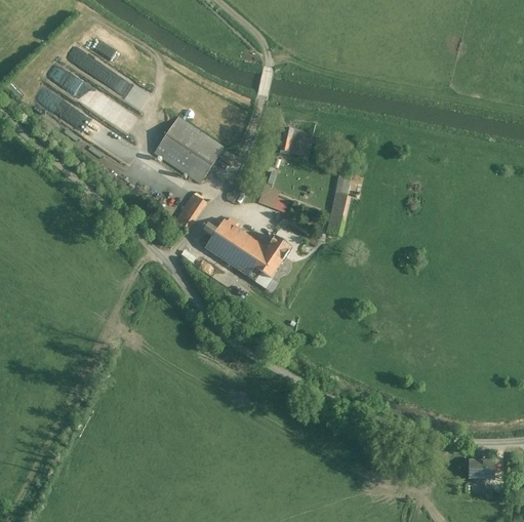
[(224,146),(177,115),(153,152),(199,183),(224,146)]
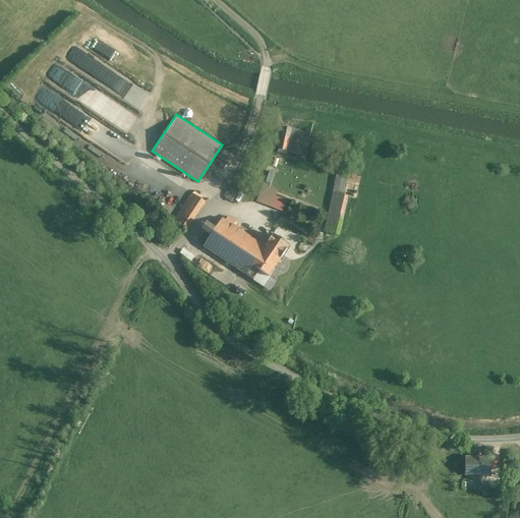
[(291,127),(282,125),(277,148),(286,150),(291,127)]
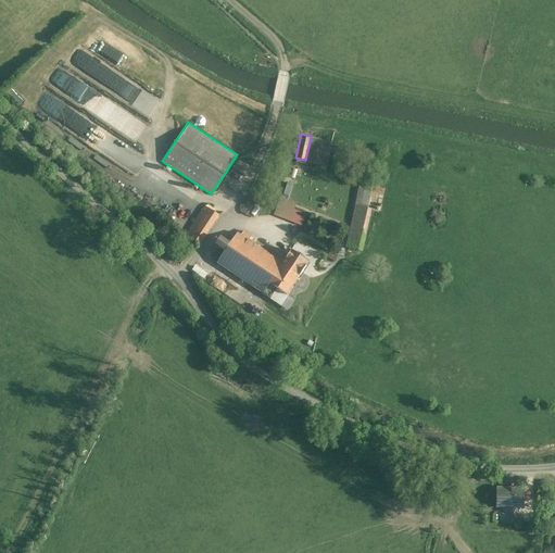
[(370,184),(358,183),(355,201),(367,203),(370,184)]
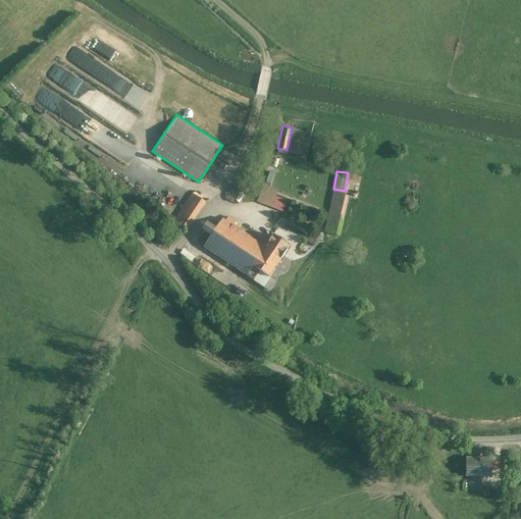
[(232,185),(224,196),(229,200),(238,188),(232,185)]
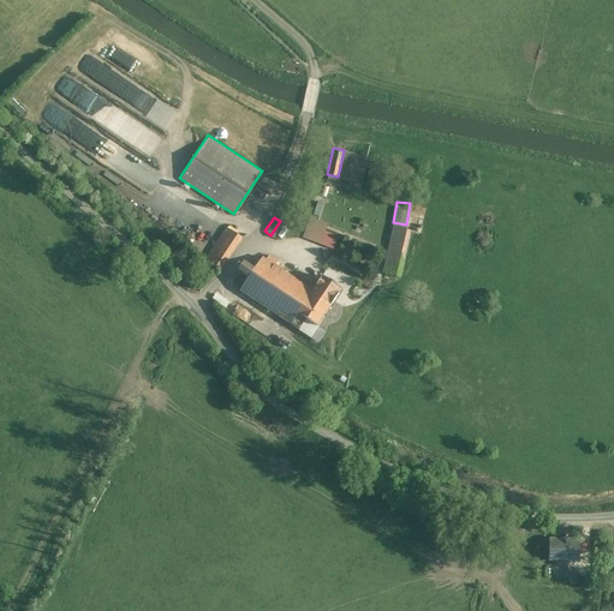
[(325,225),(309,219),(303,235),(319,241),(325,225)]
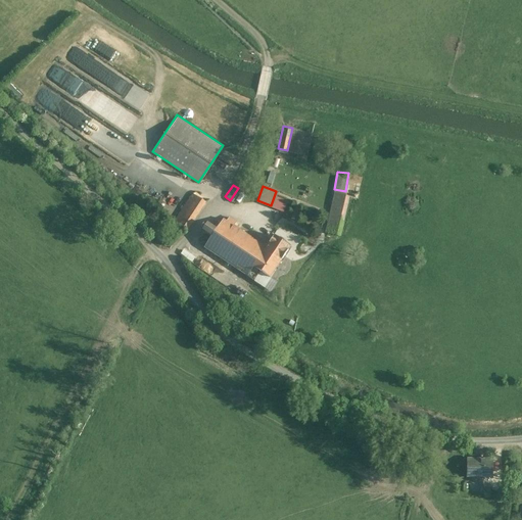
[(344,193),(334,191),(325,230),(338,233),(347,194),(344,193)]
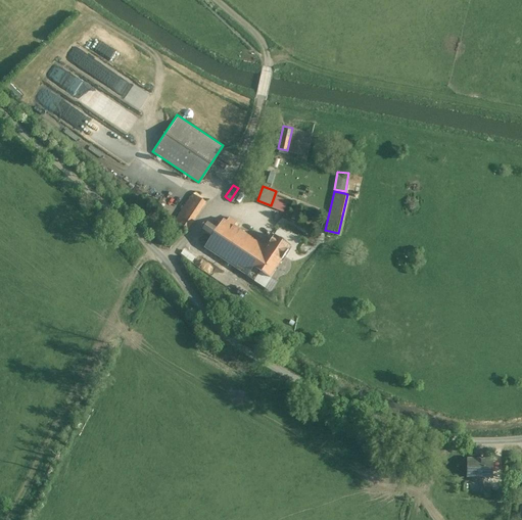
[(190,193),(173,220),(183,227),(200,200),(190,193)]
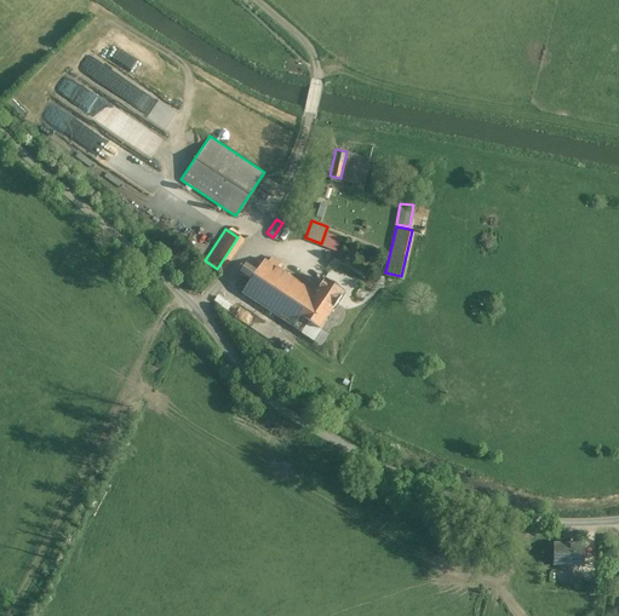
[(337,236),(326,232),(322,243),(333,247),(337,236)]
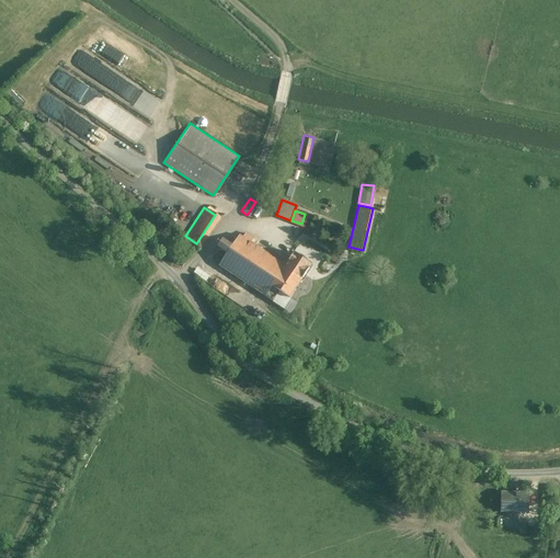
[(252,236),(244,230),(241,235),(238,232),(217,263),(272,299),(278,291),(271,285),(285,263),(249,240),(252,236)]
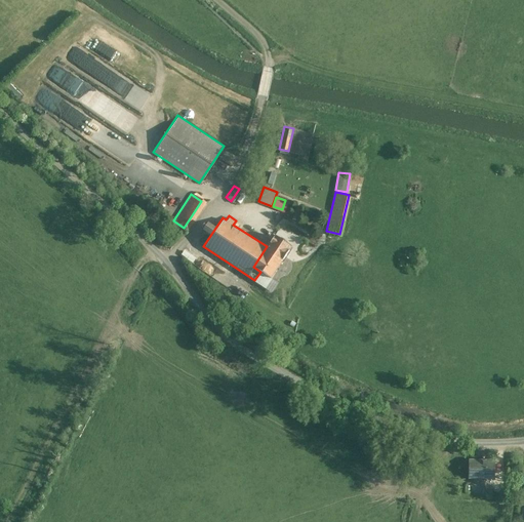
[(267,246),(253,267),(260,272),(269,277),(290,245),(274,235),(267,246)]
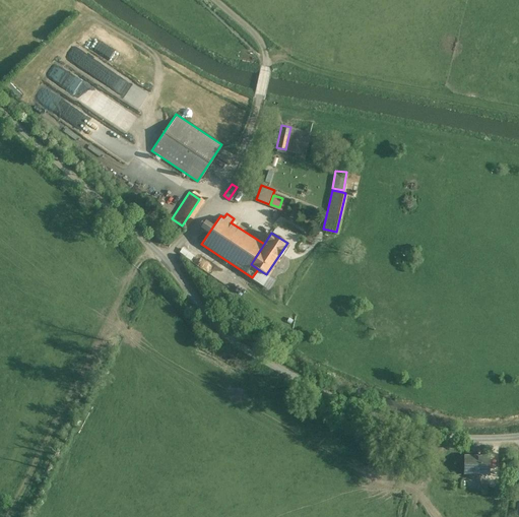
[(489,455),(472,455),(472,454),(463,454),(462,471),(488,471),(489,455)]
